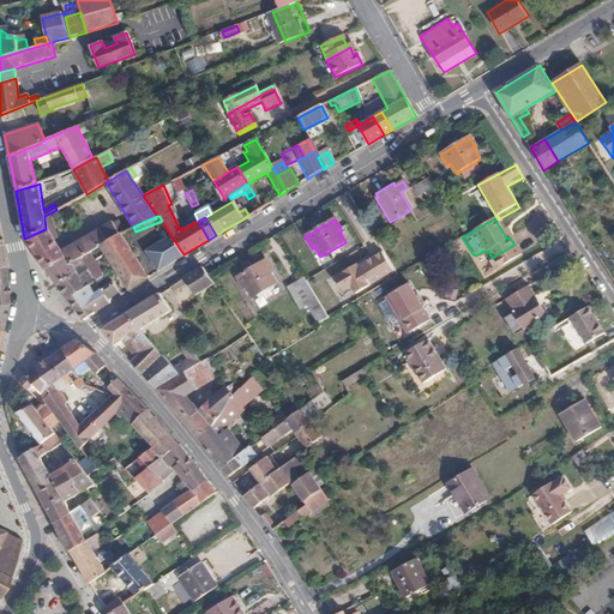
[(464,236),(471,232),(465,221),(458,226),(464,236)]
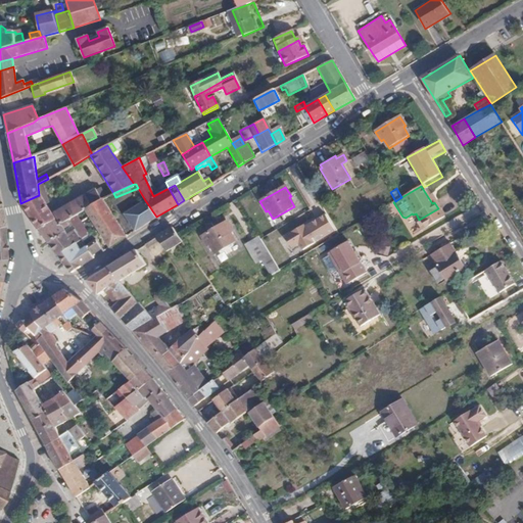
[(39,195),(20,203),(32,219),(40,230),(55,219),(59,226),(68,220),(76,215),(86,208),(91,205),(85,194),(51,214),(48,208),(39,195)]
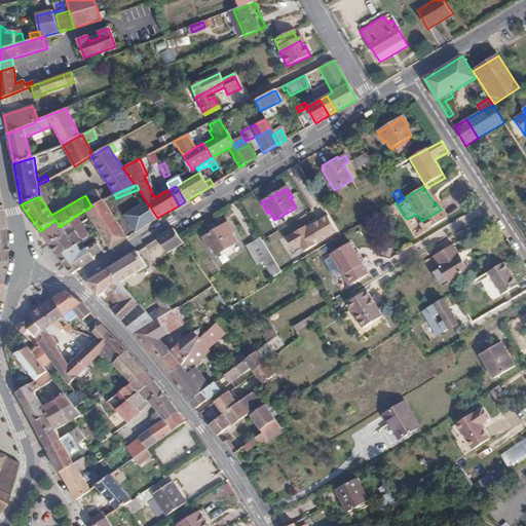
[(103,200),(91,207),(86,210),(110,247),(111,248),(126,237),(103,200)]
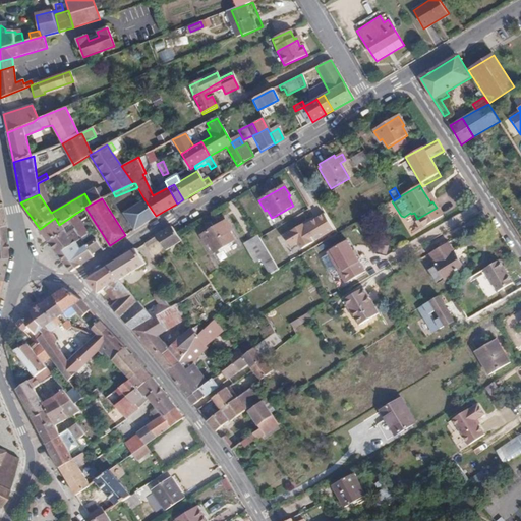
[(156,216),(145,199),(124,214),(134,229),(156,216)]
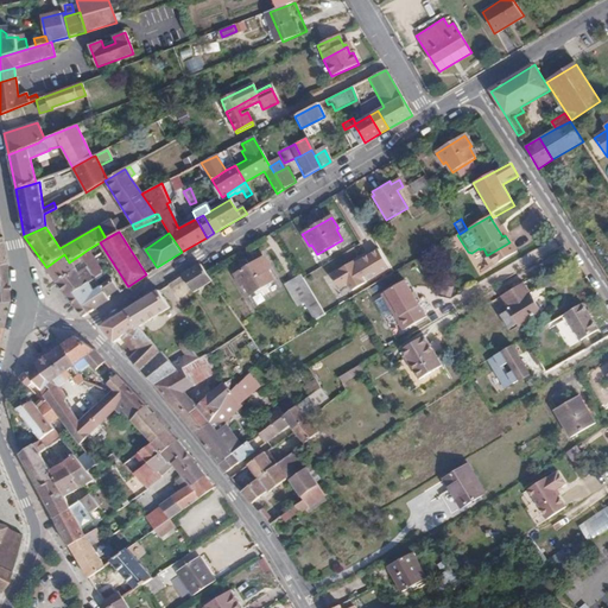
[(511,245),(510,242),(487,255),(488,257),(511,245)]
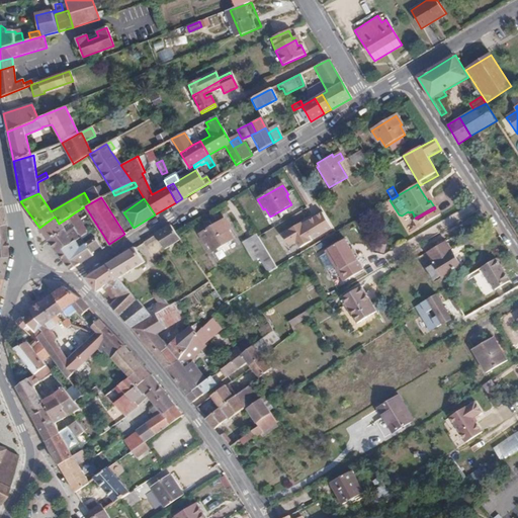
[(75,212),(68,218),(70,222),(73,227),(79,237),(86,232),(75,212)]
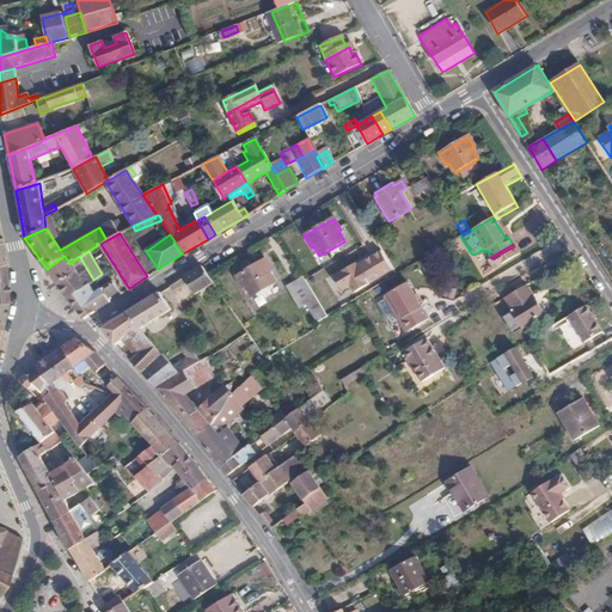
[(65,256),(47,269),(57,283),(75,270),(74,268),(83,262),(80,257),(69,264),(65,256)]
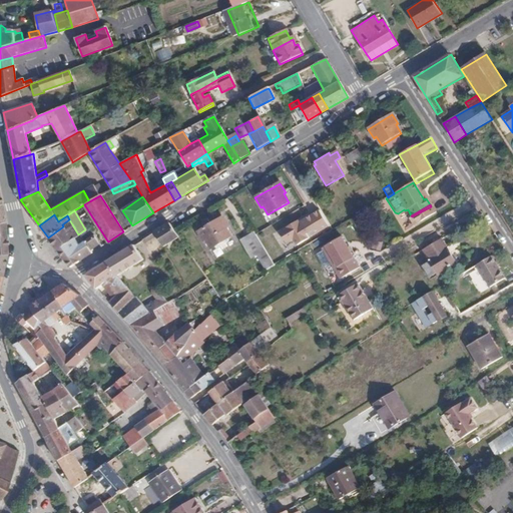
[(221,217),(196,232),(202,241),(205,240),(209,248),(230,236),(225,228),(227,226),(221,217)]
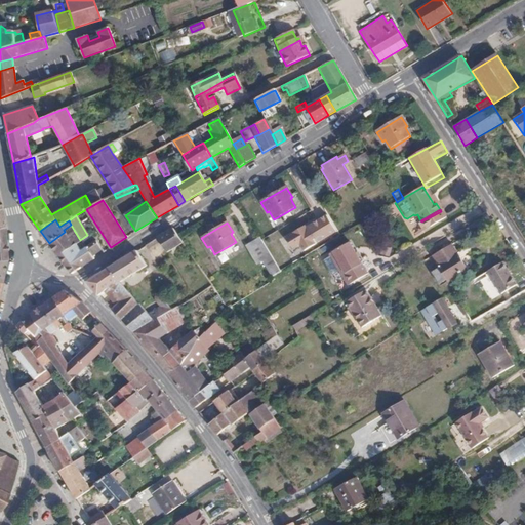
[(182,243),(176,235),(172,229),(157,238),(159,241),(166,252),(182,243)]
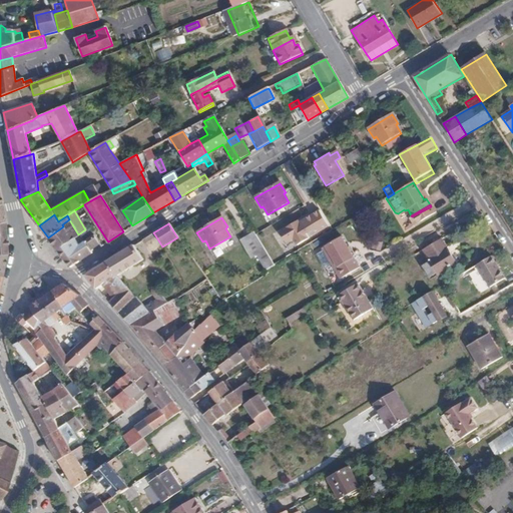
[(63,226),(48,237),(69,268),(81,260),(79,258),(81,255),(83,259),(91,252),(90,250),(99,244),(89,227),(85,229),(78,234),(72,224),(65,228),(63,226)]
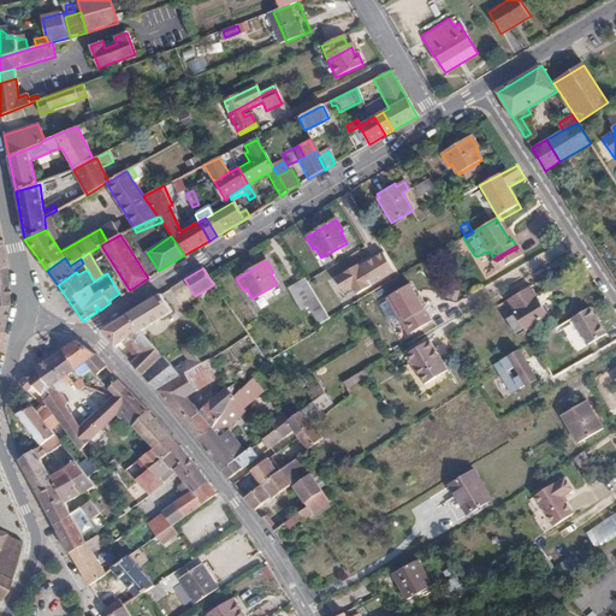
[(319,324),(329,319),(304,278),(289,288),(302,311),(308,307),(319,324)]
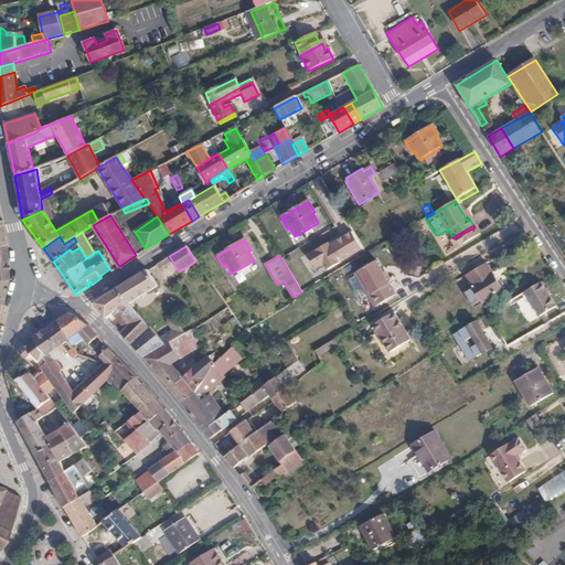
[(171,259),(169,256),(156,264),(158,267),(171,259)]
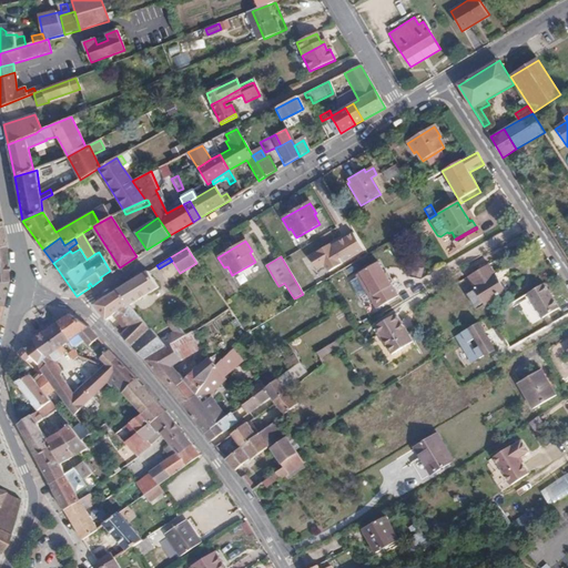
[(378,262),(357,274),(376,308),(398,296),(378,262)]
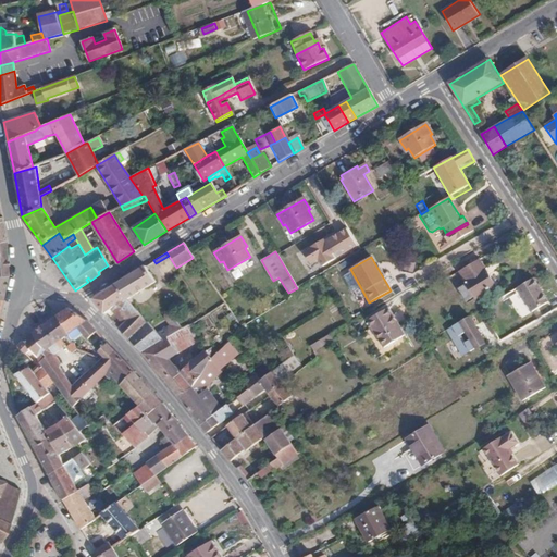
[(479,261),(459,273),(466,283),(475,277),(479,280),(484,276),(482,273),(485,271),(479,261)]
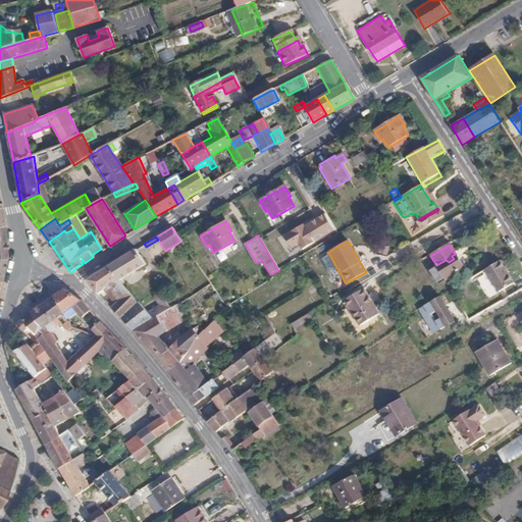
[(145,265),(135,250),(106,267),(118,281),(145,265)]
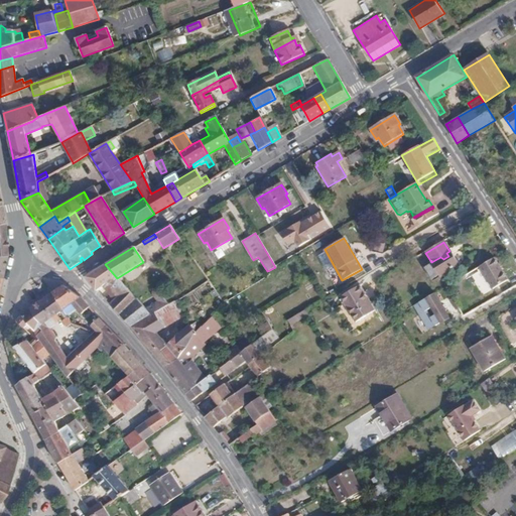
[(425,253),(424,254),(432,266),(437,275),(439,278),(458,266),(449,251),(446,253),(448,256),(443,259),(440,257),(431,262),(425,253)]
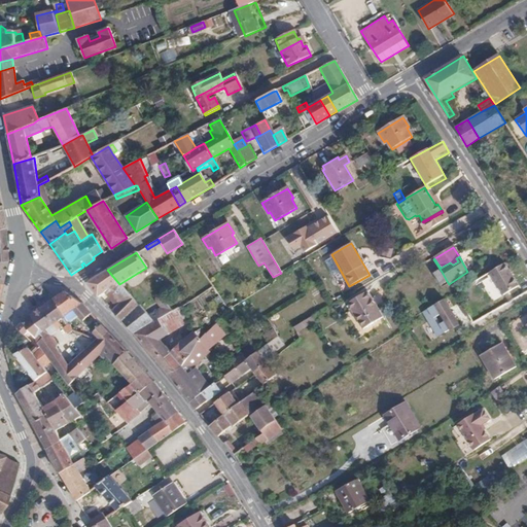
[(512,293),(510,288),(516,285),(508,265),(490,271),(500,297),(512,293)]
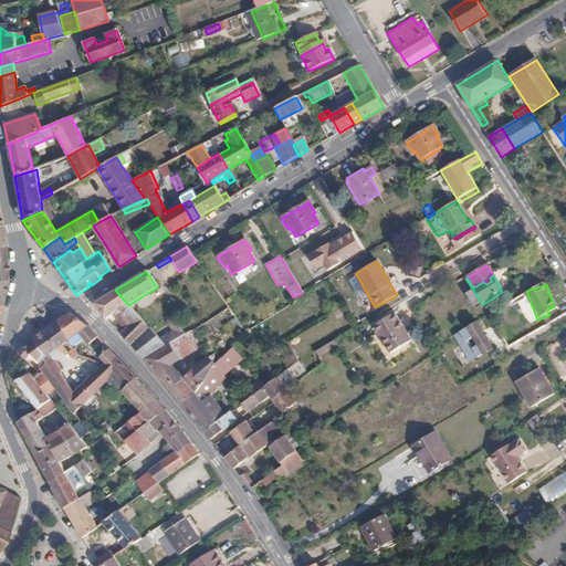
[(128,305),(115,290),(92,304),(106,318),(112,314),(122,305),(125,307),(128,305)]
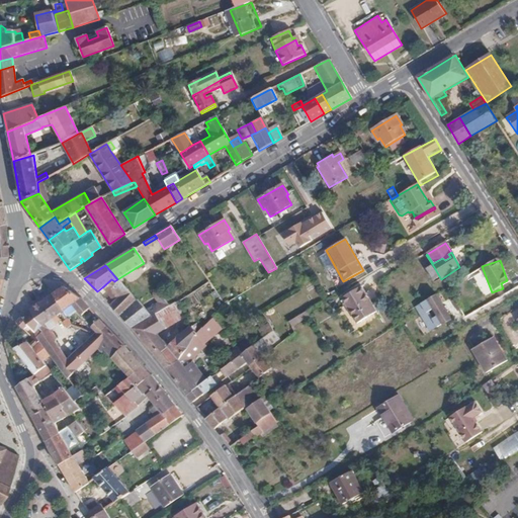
[(439,276),(434,267),(430,269),(435,278),(439,276)]
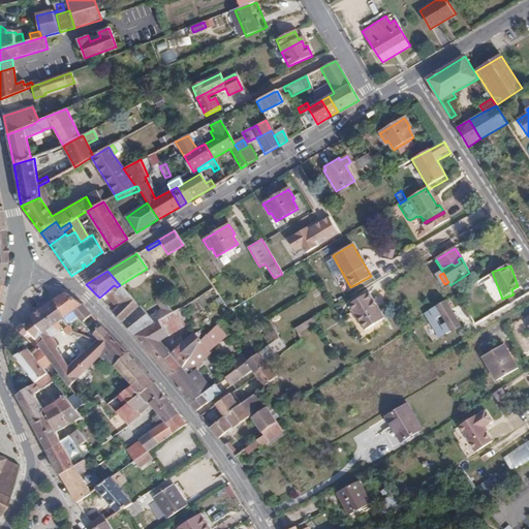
[(129,296),(120,285),(117,287),(114,285),(104,293),(117,307),(122,303),(129,296)]
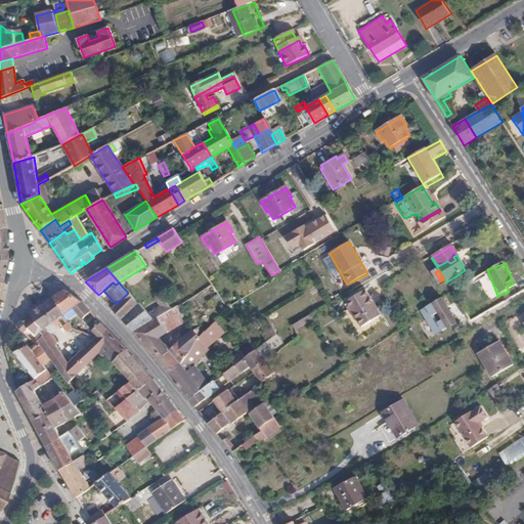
[(364,290),(344,302),(360,328),(380,316),(364,290)]
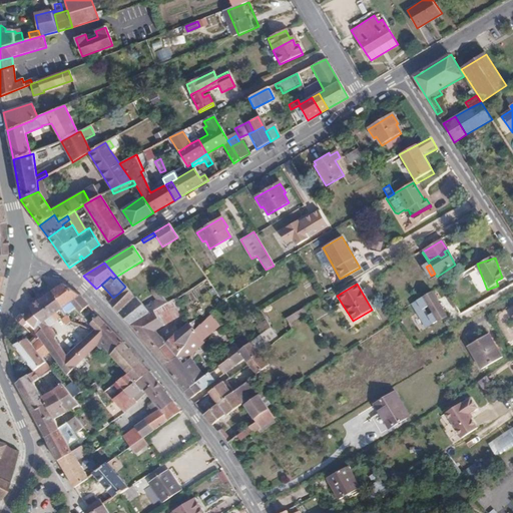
[(62,285),(53,292),(62,309),(61,309),(66,316),(75,308),(79,313),(88,305),(81,297),(62,285)]
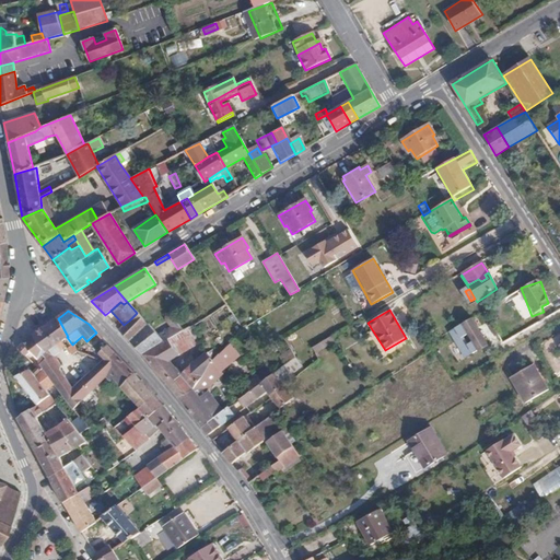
[(147,325),(137,313),(129,321),(139,333),(147,325)]
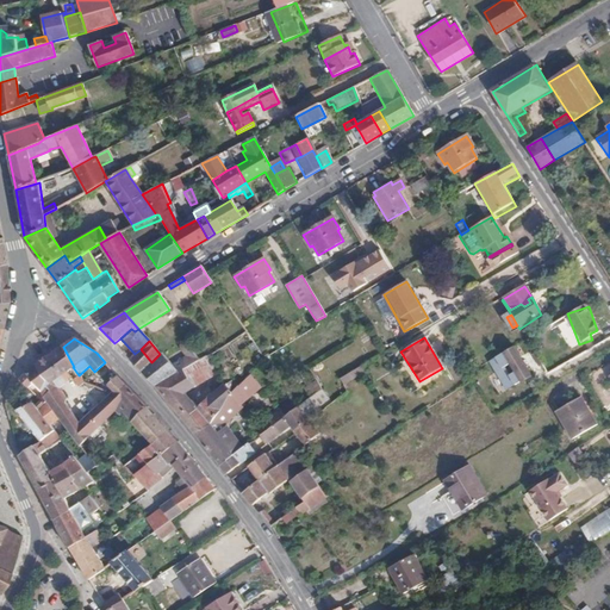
[(192,366),(199,361),(184,342),(180,346),(180,352),(186,359),(188,358),(192,366)]
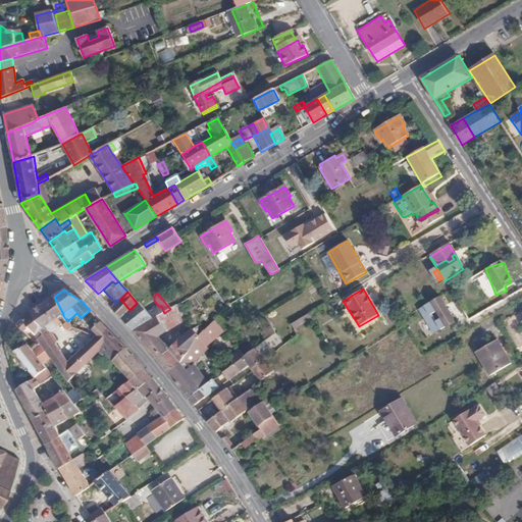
[(54,297),(32,312),(44,329),(41,330),(45,335),(39,341),(40,343),(50,357),(66,381),(99,352),(106,345),(100,337),(98,335),(94,338),(67,363),(55,345),(56,342),(50,332),(57,327),(56,325),(60,323),(57,319),(62,314),(63,314),(54,297)]
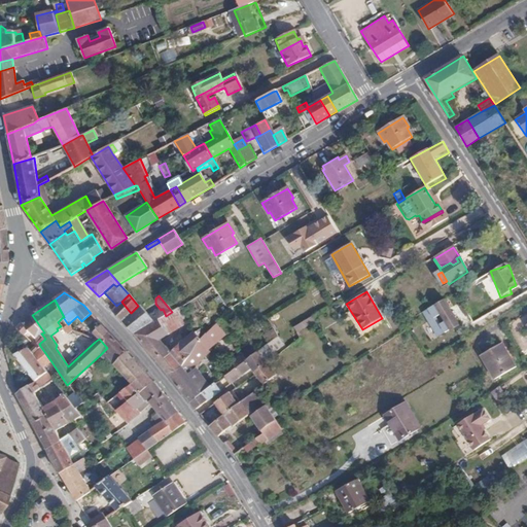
[(153,323),(148,317),(138,306),(131,313),(121,302),(116,306),(111,311),(134,335),(153,323)]
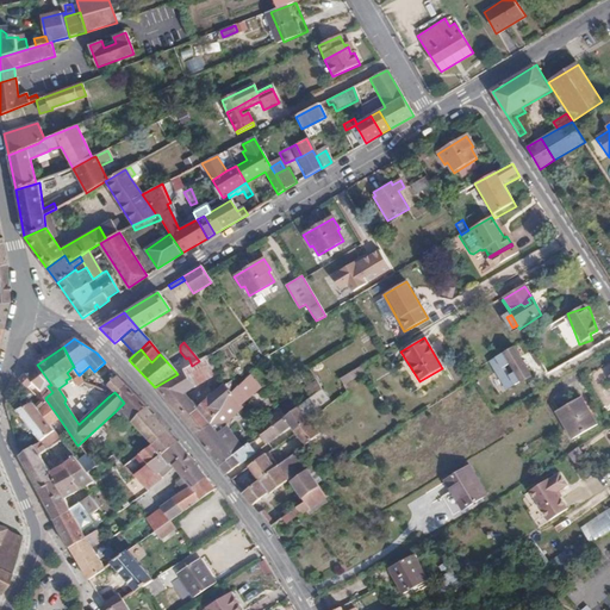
[(504,393),(531,383),(518,349),(491,361),(504,393)]
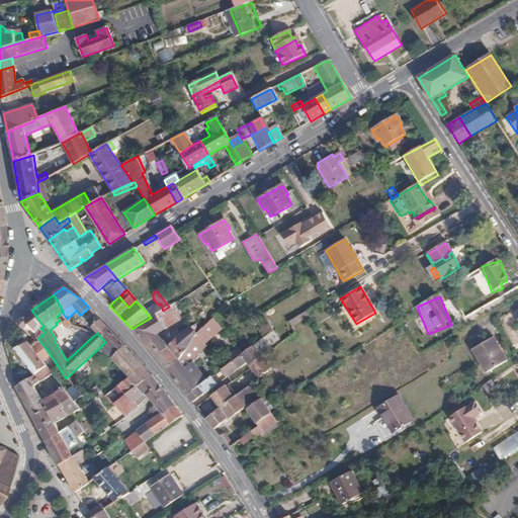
[(158,314),(163,311),(160,304),(158,305),(154,307),(158,314)]
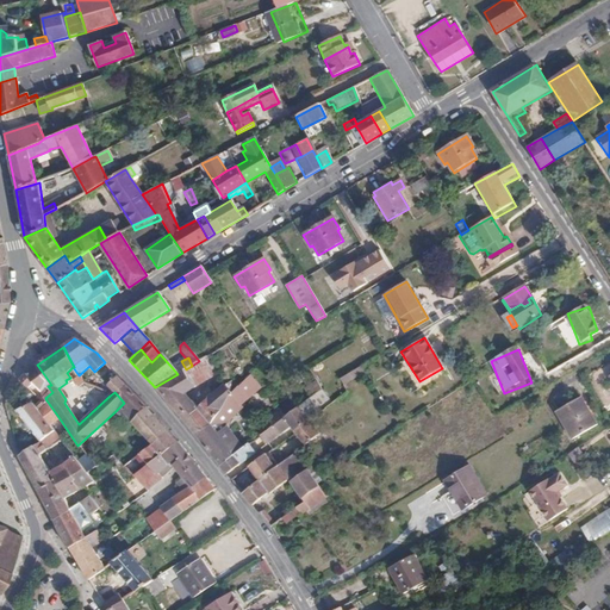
[(210,373),(215,369),(206,358),(199,361),(192,366),(186,369),(184,372),(195,387),(197,386),(210,373)]
